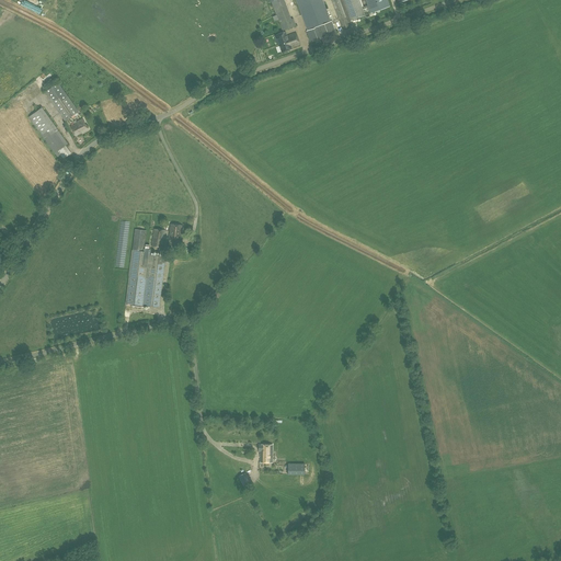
[(284,0),(271,0),(275,10),(286,6),(284,0)]
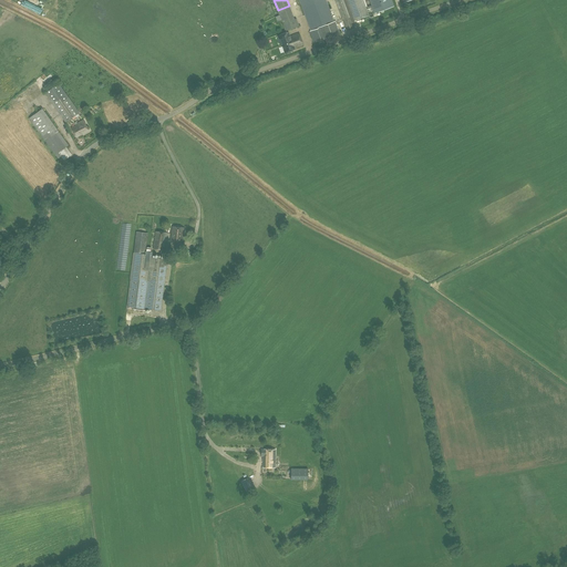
[(299,0),(311,31),(310,31),(315,43),(340,33),(336,21),(334,22),(326,0),(299,0)]
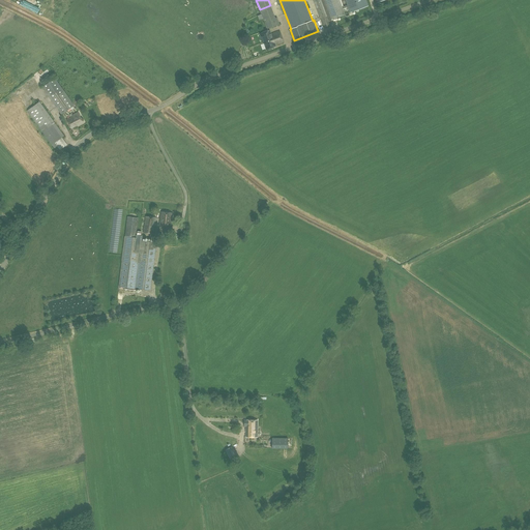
[(339,0),(314,0),(324,28),(332,25),(330,20),(345,15),(343,9),(349,7),(351,12),(369,6),(365,0),(346,0),(348,5),(343,7),(339,0)]
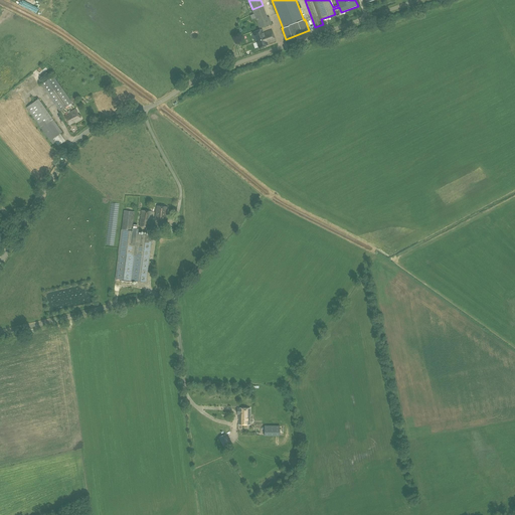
[(270,17),(256,21),(260,28),(272,23),(270,17)]
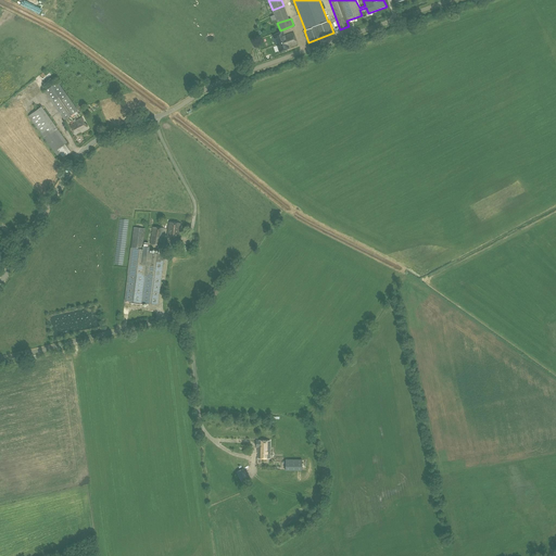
[(298,45),(293,33),(285,36),(282,32),(273,36),(276,46),(277,46),(279,52),(289,49),(288,48),(298,45)]
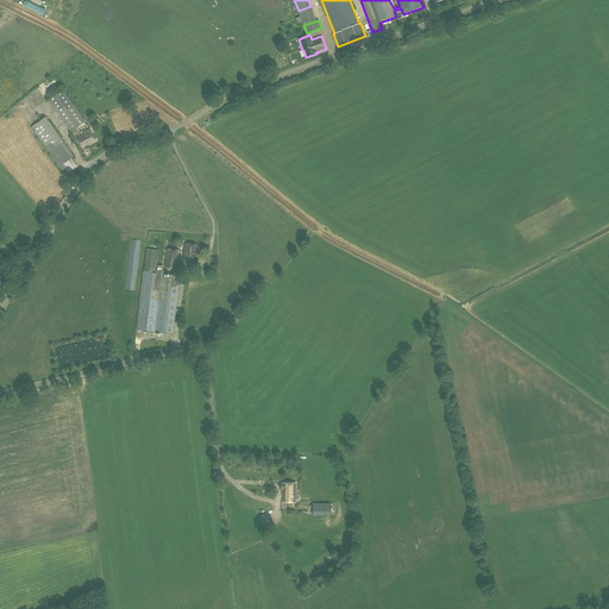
[(71,131),(86,121),(63,90),(49,100),(71,131)]
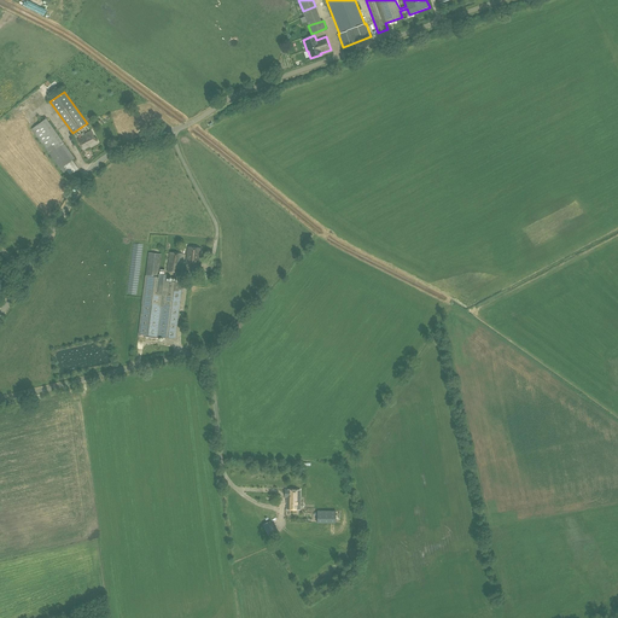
[(75,158),(47,118),(31,129),(60,169),(64,167),(70,175),(79,169),(73,161),(75,158)]
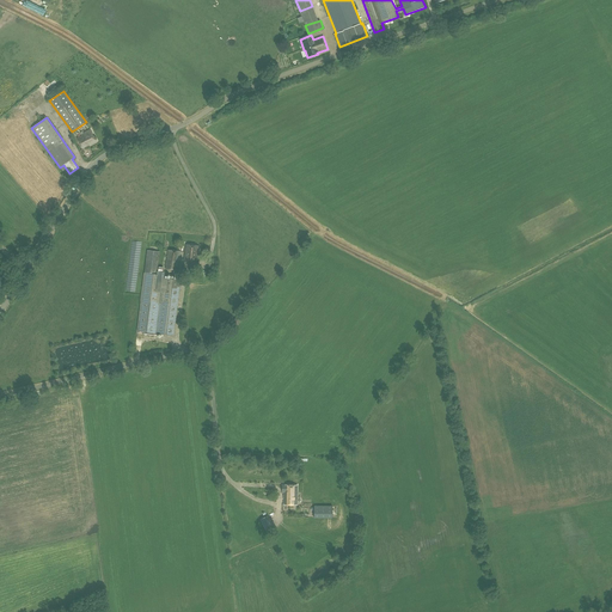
[(97,142),(91,129),(84,133),(84,134),(77,139),(83,148),(90,145),(91,146),(97,142)]
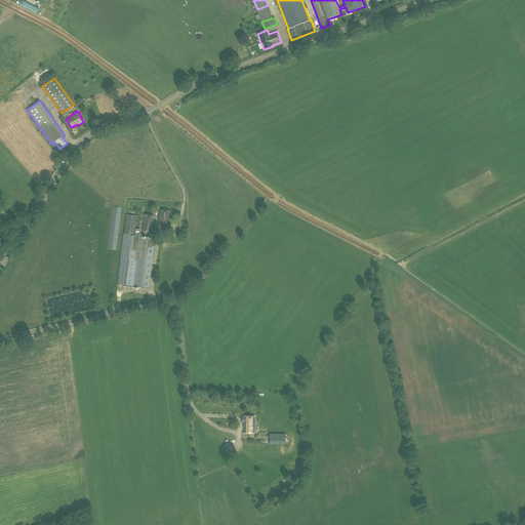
[(170,216),(170,211),(160,209),(158,224),(168,225),(169,216),(170,216)]
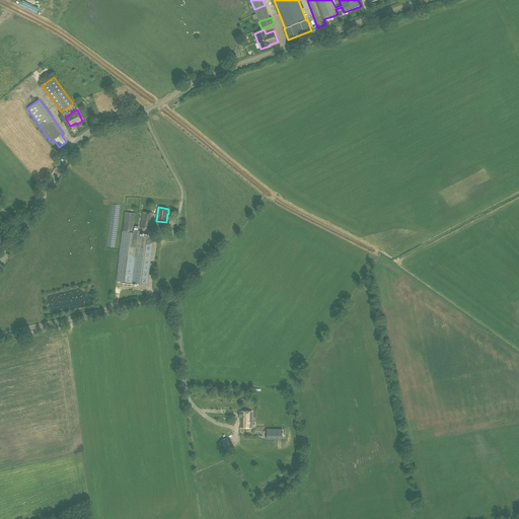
[(133,232),(133,230),(135,213),(125,212),(117,281),(147,284),(153,237),(148,237),(149,234),(145,234),(145,236),(139,235),(139,233),(133,232)]
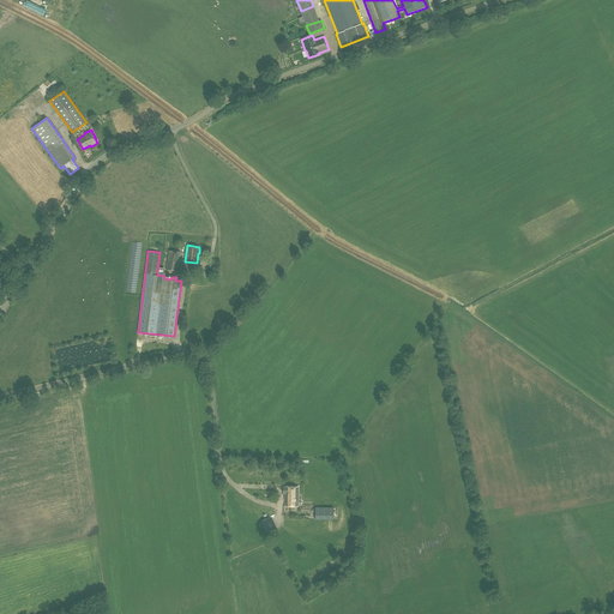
[(178,271),(181,252),(169,251),(167,270),(178,271)]
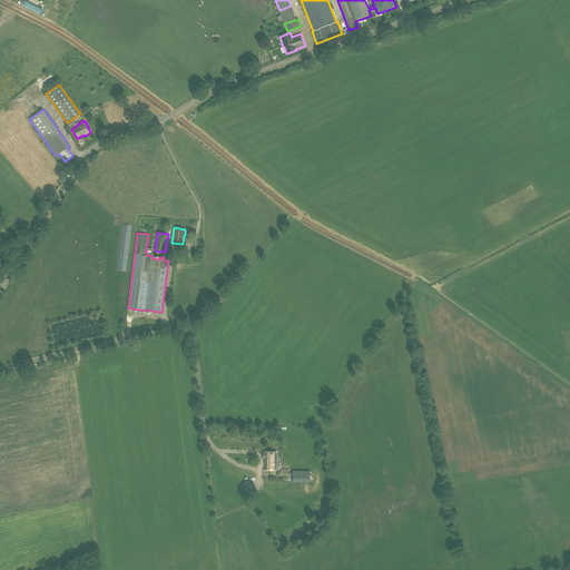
[(222,303),(227,297),(223,294),(217,300),(222,303)]
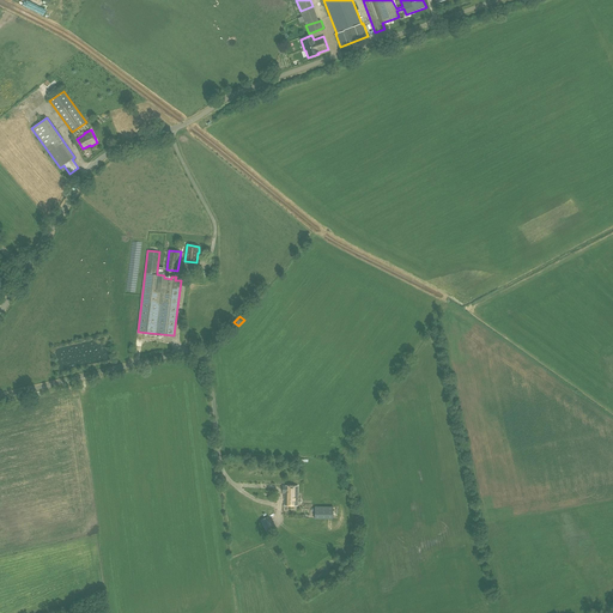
[(297,505),(298,486),(285,485),(285,486),(283,486),(283,493),(285,493),(284,505),(297,505)]
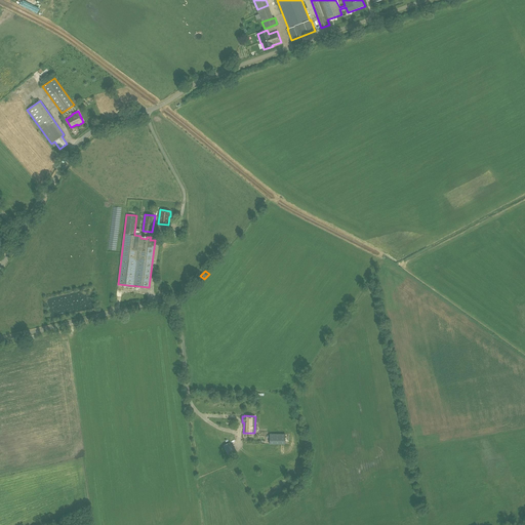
[(270,438),(270,444),(285,444),(285,437),(285,434),(270,434),(270,435),(270,438)]
